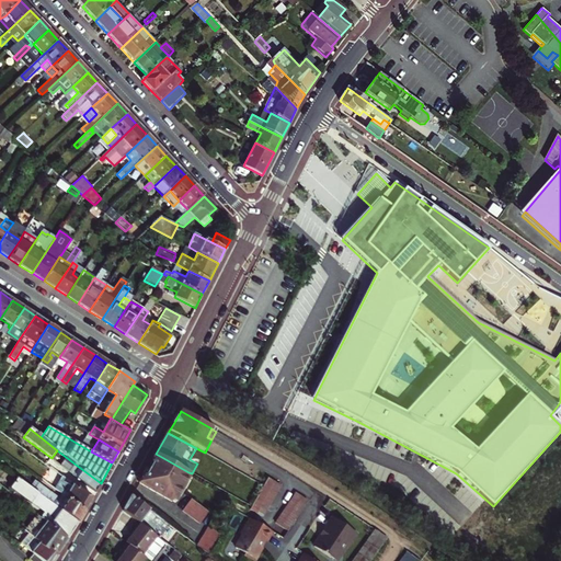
[(189,472),(156,454),(151,462),(153,464),(146,477),(144,476),(139,483),(172,502),(189,472)]
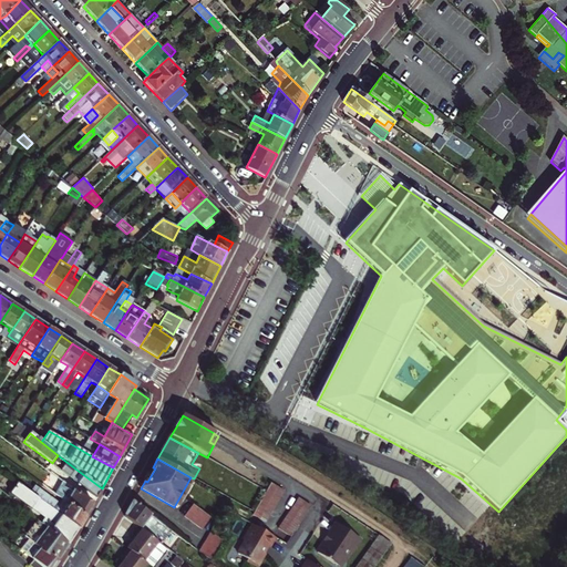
[(17,495),(32,508),(45,519),(43,523),(69,544),(80,527),(31,488),(0,462),(0,486),(14,498),(17,495)]
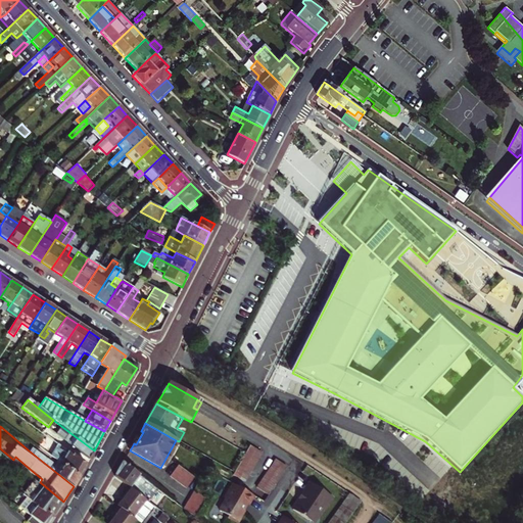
[(64,441),(89,460),(94,450),(70,433),(64,441)]
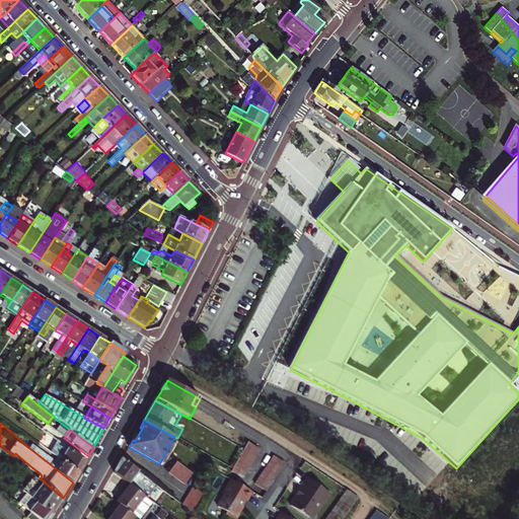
[(159,464),(161,465),(166,459),(171,453),(174,446),(177,438),(174,437),(159,464)]
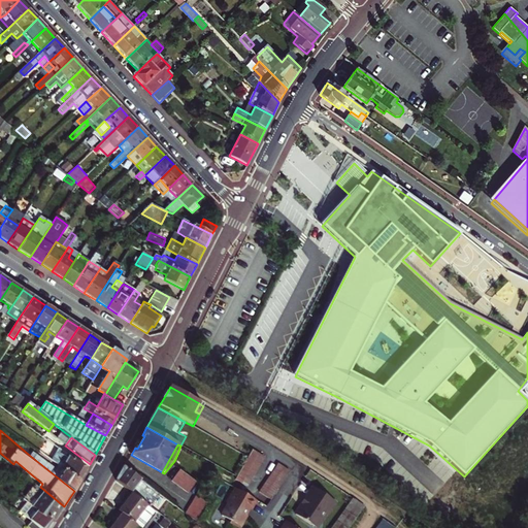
[(87,469),(60,448),(52,457),(80,481),(87,469)]
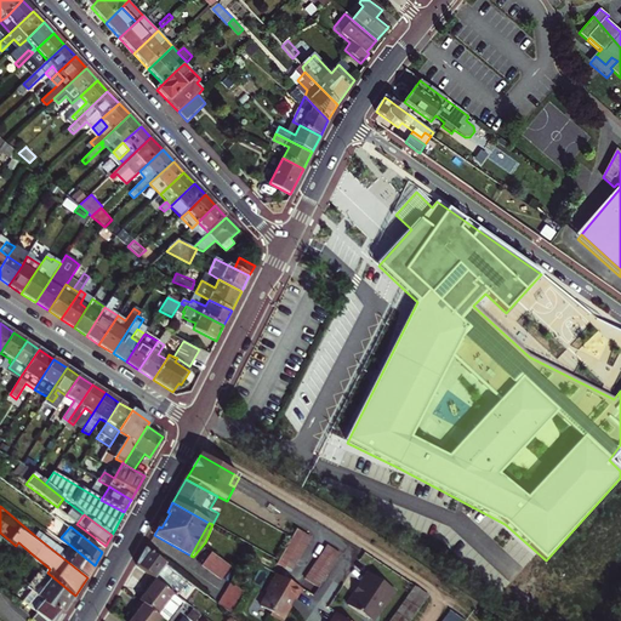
[(34,535),(87,577),(95,565),(61,537),(56,542),(40,529),(34,535)]
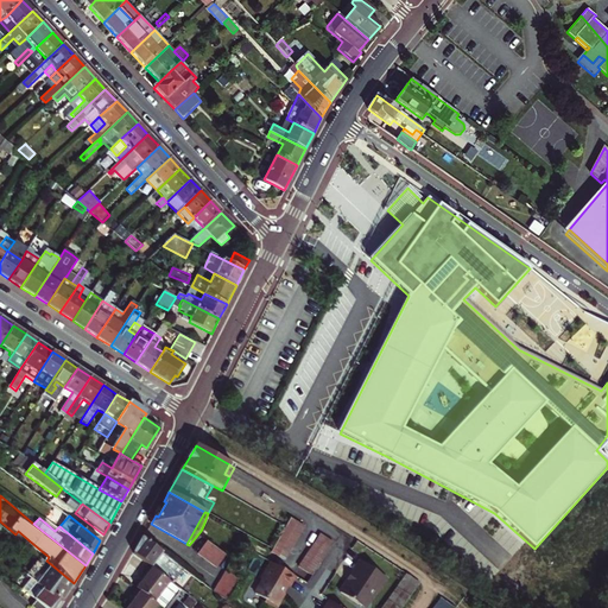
[(290,518),(271,551),(285,559),(304,525),(290,518)]
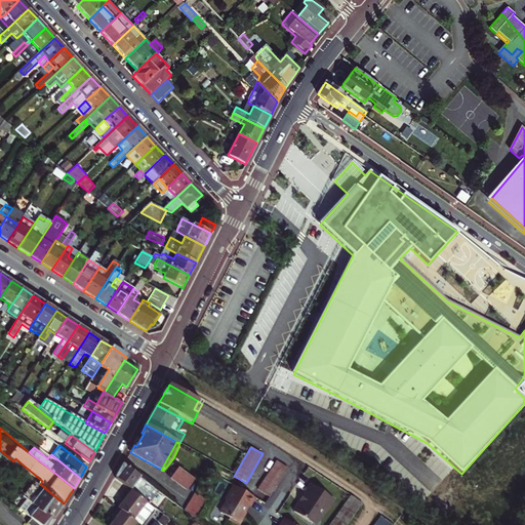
[(15,458),(13,461),(28,474),(30,471),(15,458)]
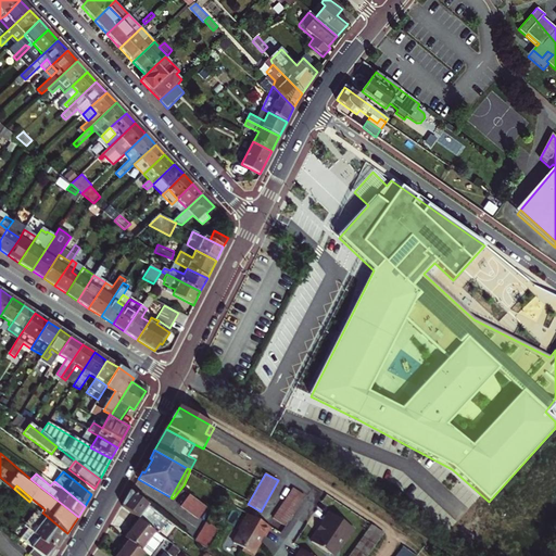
[(294,488),(273,517),(285,526),(306,496),(294,488)]
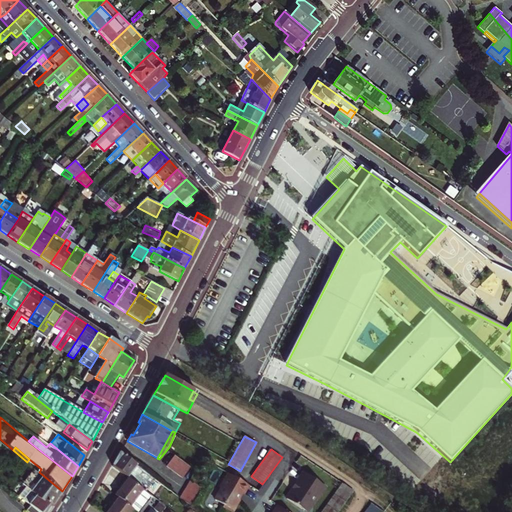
[(120,453),(112,467),(126,477),(141,488),(149,475),(120,453)]
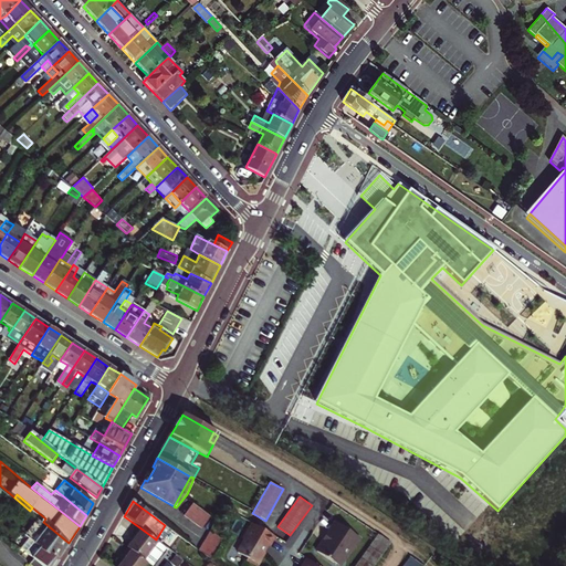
[(211,515),(192,503),(185,515),(202,527),(211,515)]
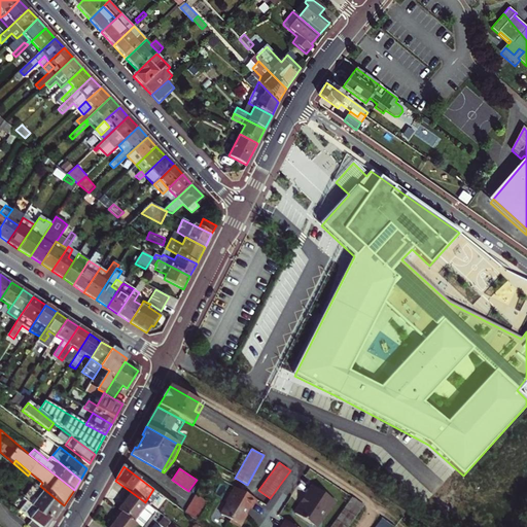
[(54,522),(64,505),(40,486),(33,480),(22,496),(26,499),(38,510),(37,511),(45,518),(46,516),(54,522)]
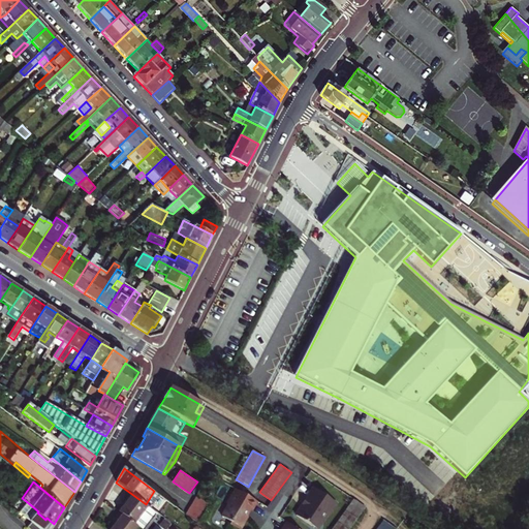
[(337,502),(314,488),(308,498),(309,500),(306,504),(305,504),(304,504),(304,505),(303,505),(297,515),(317,528),(325,515),(330,514),(337,502)]
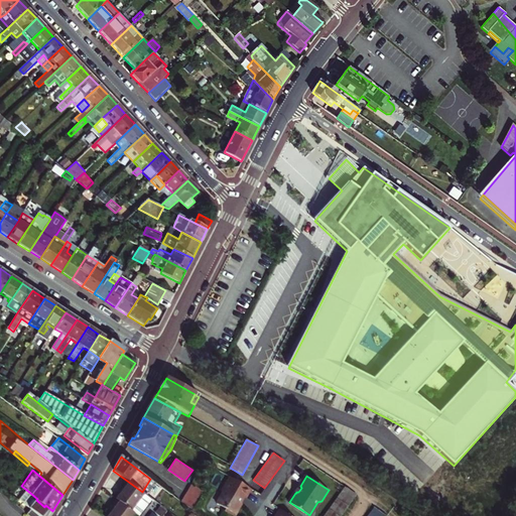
[(251,489),(229,477),(221,491),(223,492),(217,504),(226,509),(225,511),(233,515),(234,514),(236,515),(242,504),(240,503),(244,497),(246,498),(251,489)]
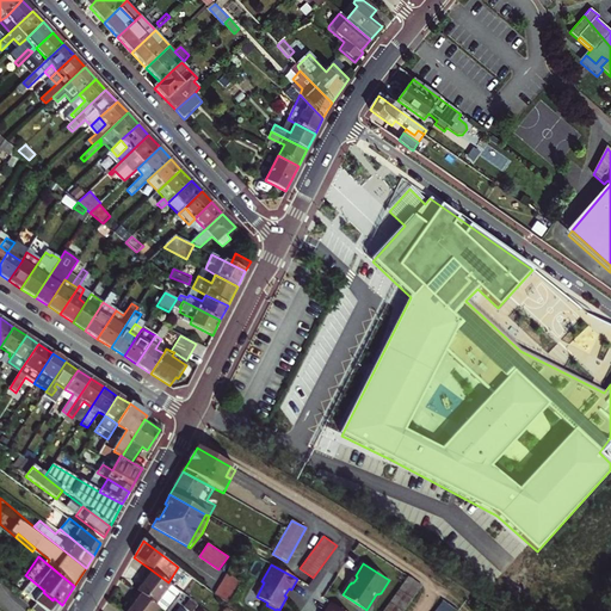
[(168,582),(150,569),(142,580),(144,582),(136,593),(139,594),(155,608),(160,610),(165,610),(180,591),(172,585),(168,582)]
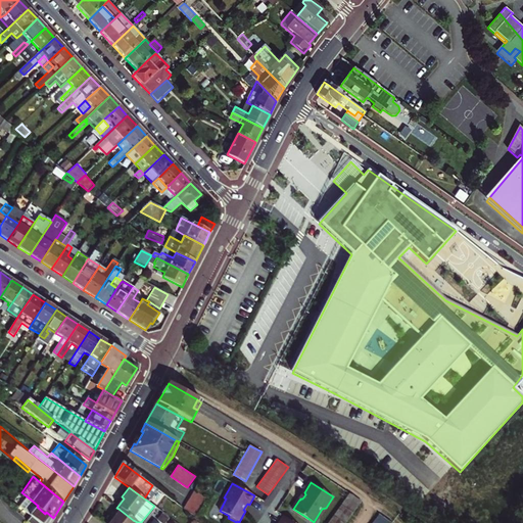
[(195,491),(183,509),(194,517),(206,498),(195,491)]
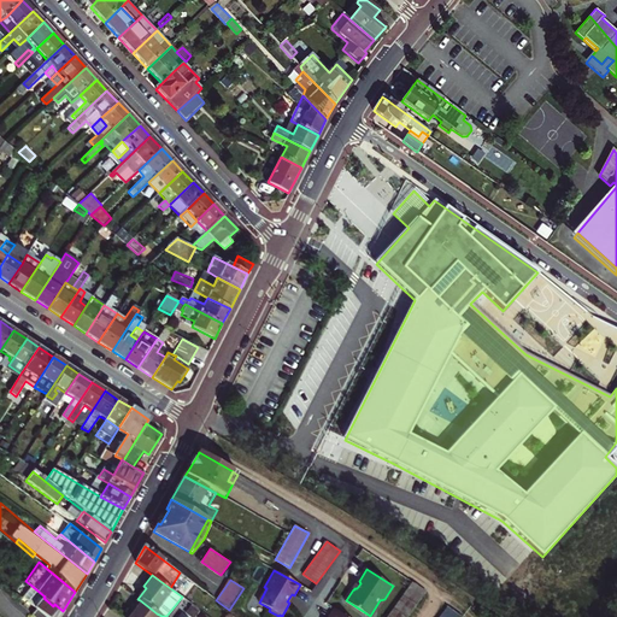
[(359,581),(358,580),(345,599),(346,600),(353,589),(354,589),(354,588),(356,588),(357,588),(360,583),(359,581)]
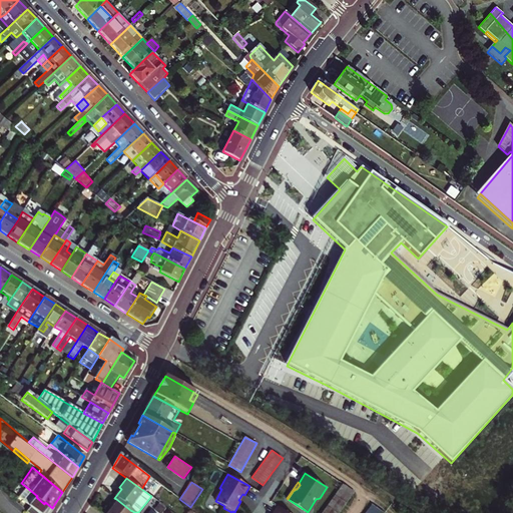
[(345,483),(340,489),(351,497),(355,491),(345,483)]
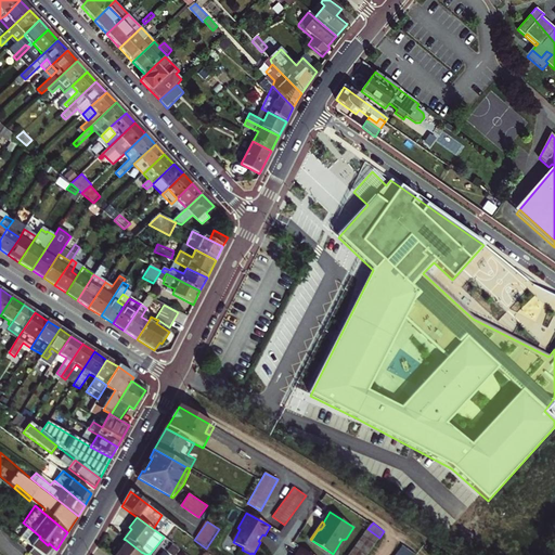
[(25,540),(33,546),(42,554),(52,554),(56,550),(49,543),(48,545),(39,538),(40,537),(27,526),(25,528),(29,532),(25,540)]
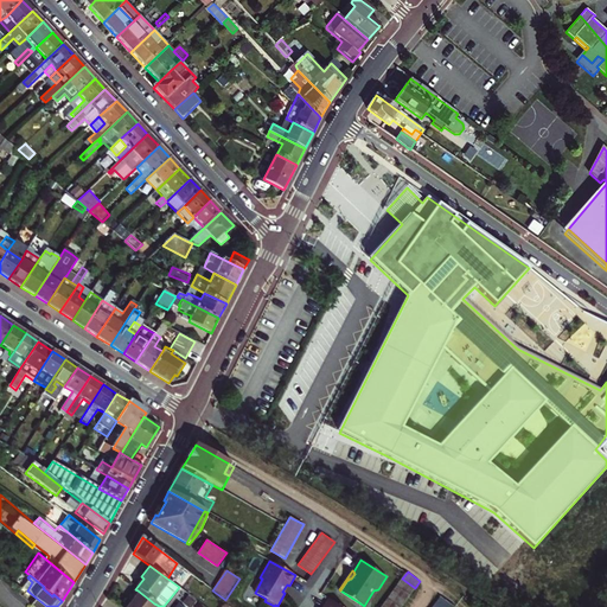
[(388,577),(387,576),(378,589),(378,590),(388,577)]
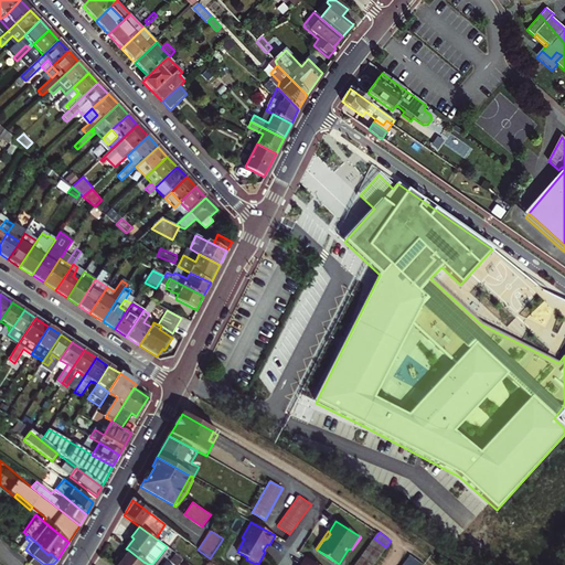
[(30,542),(25,537),(20,545),(25,550),(30,542)]
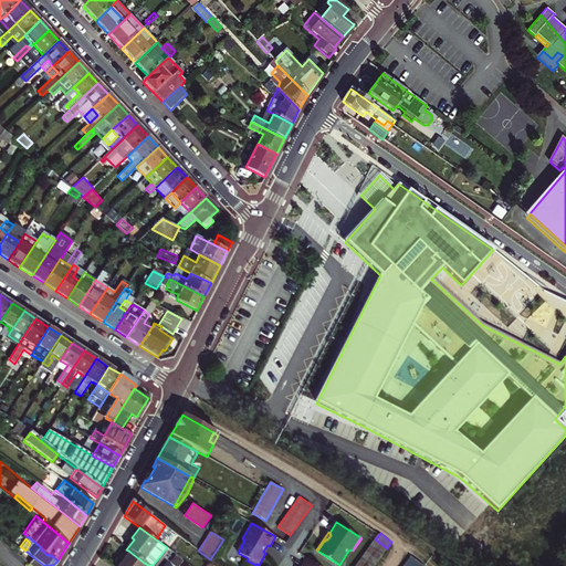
[(375,540),(370,545),(383,554),(387,548),(375,540)]
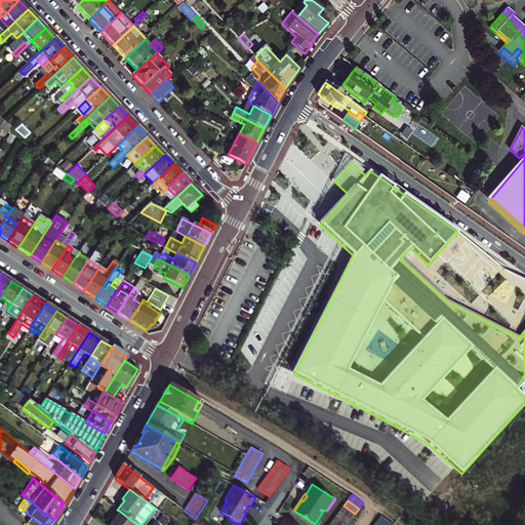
[(344,506),(339,512),(351,520),(355,514),(344,506)]
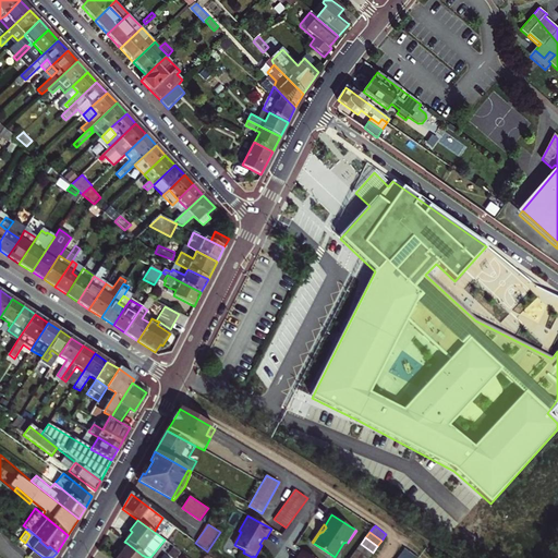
[(343,543),(335,557),(336,557),(348,542),(343,543)]
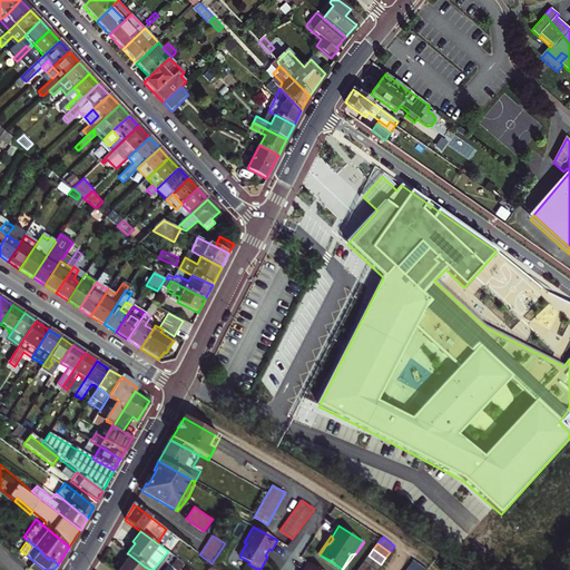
[(145,567),(129,554),(123,564),(124,567),(120,569),(148,569),(149,569),(145,567)]
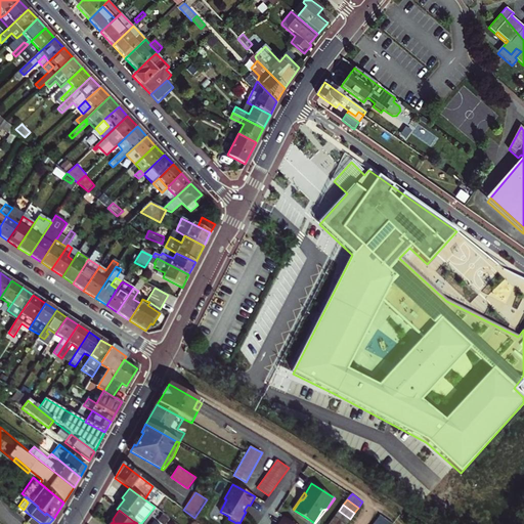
[(346,523),(350,519),(339,511),(335,516),(345,523),(346,523)]
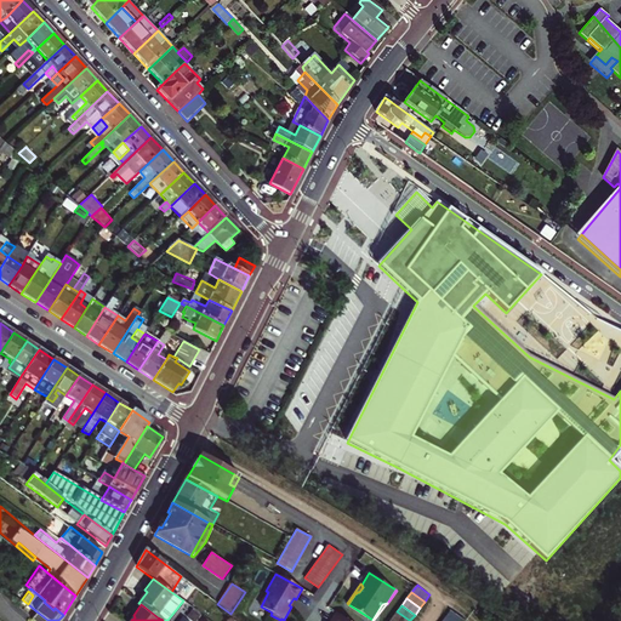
[(453,610),(446,617),(451,620),(463,620),(465,620),(453,610)]
